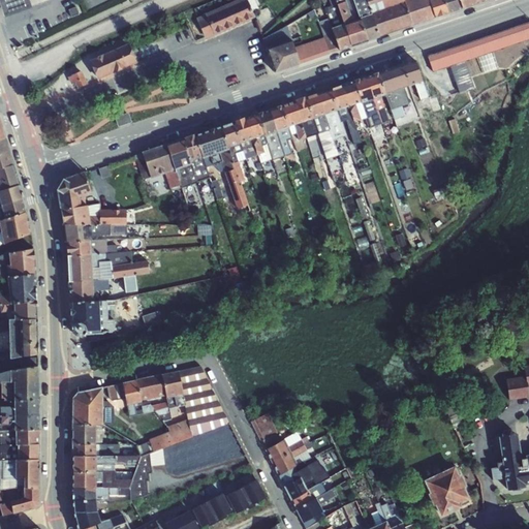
[(247,0),(235,0),(205,13),(214,35),(255,17),(247,0)]
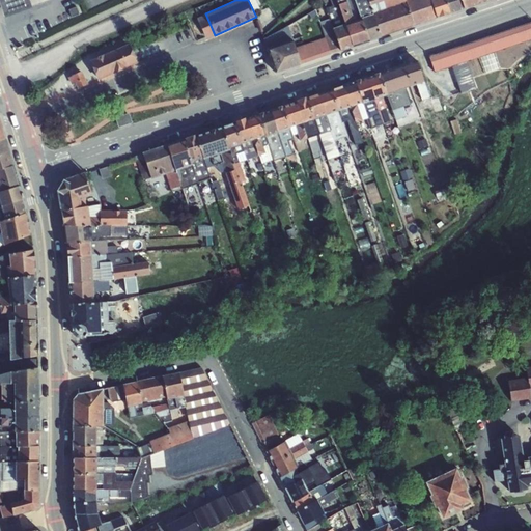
[(345,25),(354,22),(345,0),(331,0),(331,1),(325,3),(328,14),(319,17),(325,35),(334,32),(332,28),(345,23),(345,25)]
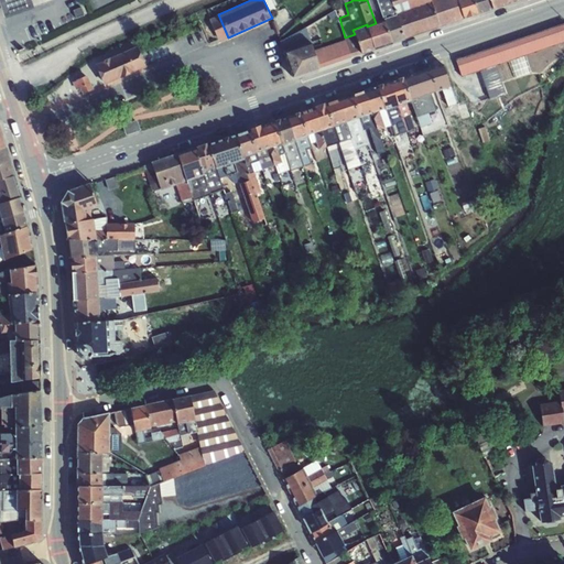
[(377,0),(383,19),(397,13),(391,0),(377,0)]
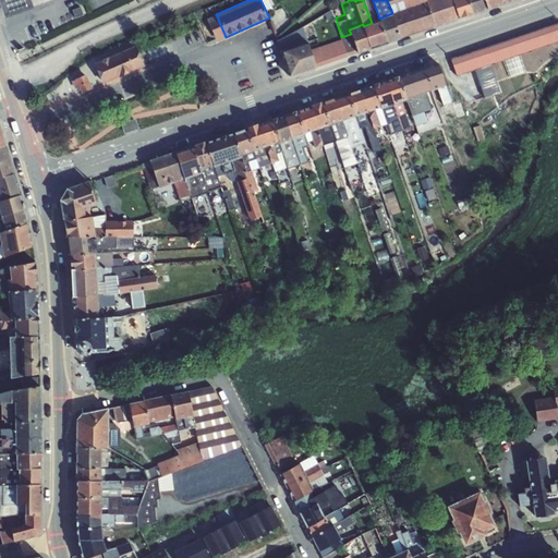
[(387,0),(392,13),(427,0),(387,0)]
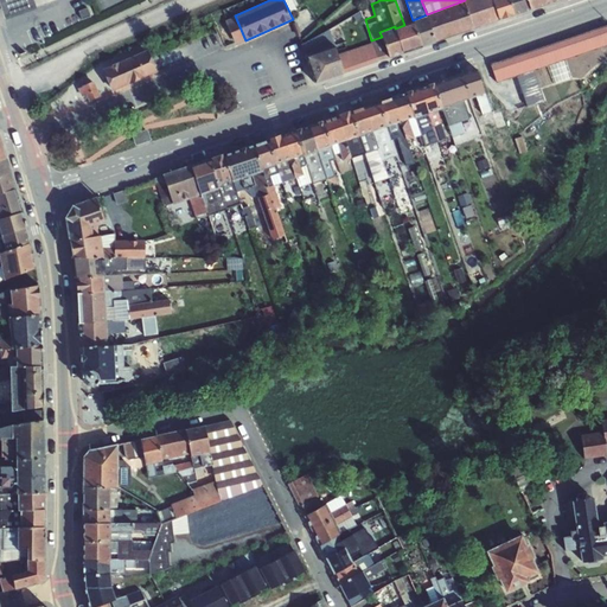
[(427,14),(435,42),(474,29),(465,0),(427,14)]
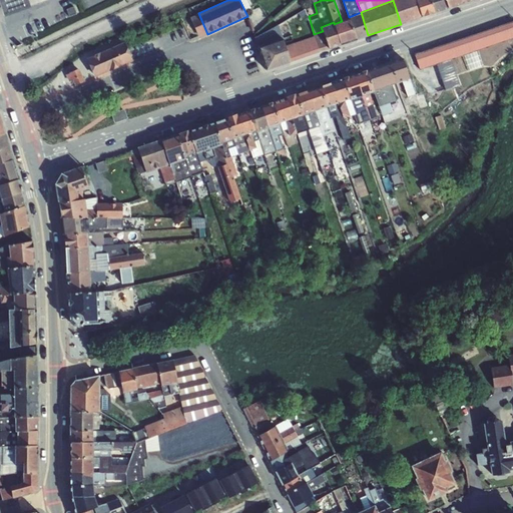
[(393,0),(401,24),(422,16),(416,0),(393,0)]
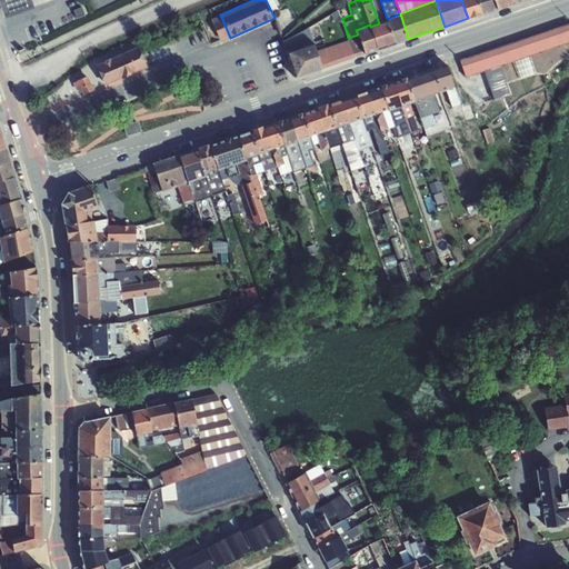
[(461,0),(468,18),(482,13),(477,0),(461,0)]
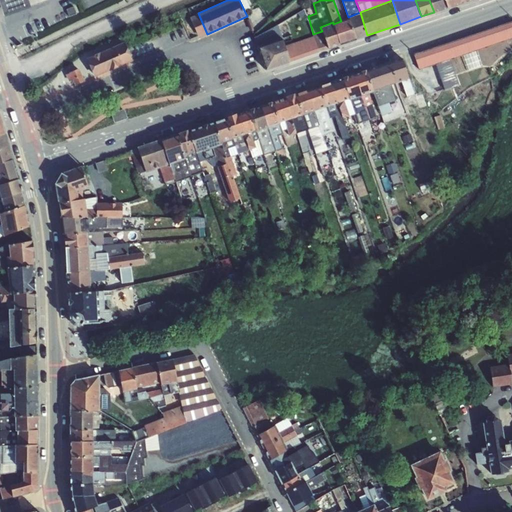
[(444,0),(429,0),(434,12),(447,7),(444,0)]
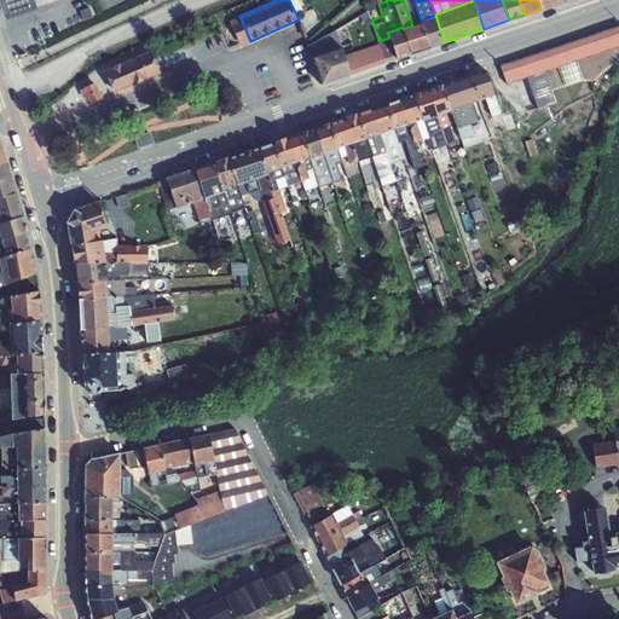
[(422,23),(431,47),(444,42),(435,15),(421,21),(422,23)]
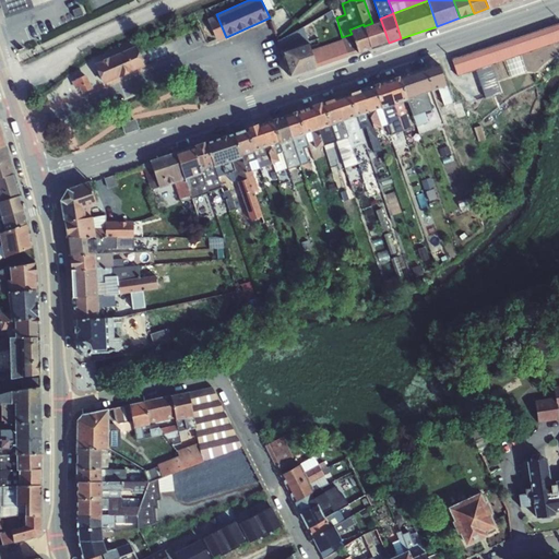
[(226,37),(216,14),(207,19),(217,40),(226,37)]
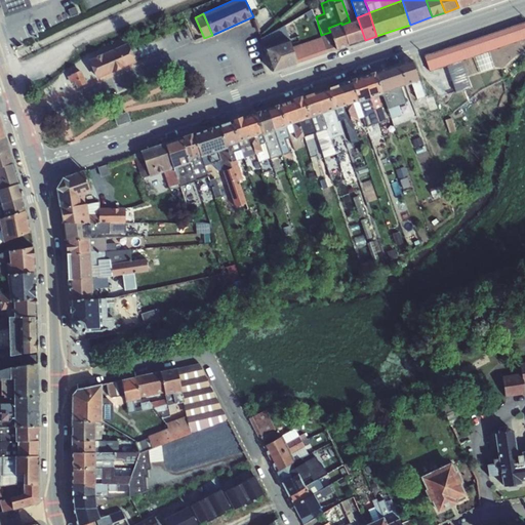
[(313,13),(307,15),(312,30),(318,28),(313,13)]
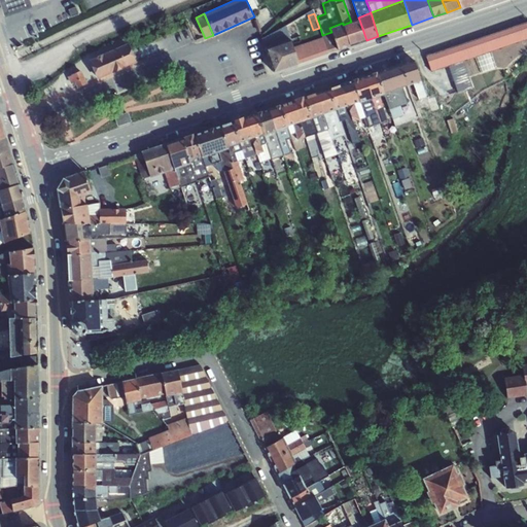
[(289,37),(301,33),(295,20),(264,38),(267,47),(290,39),(289,37)]
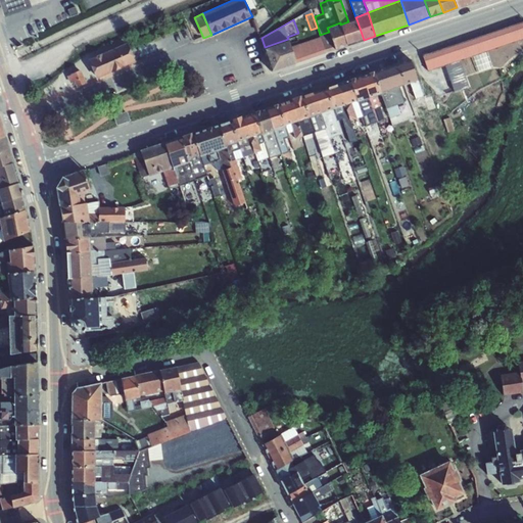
[(348,21),(340,25),(347,45),(364,40),(357,19),(348,21)]
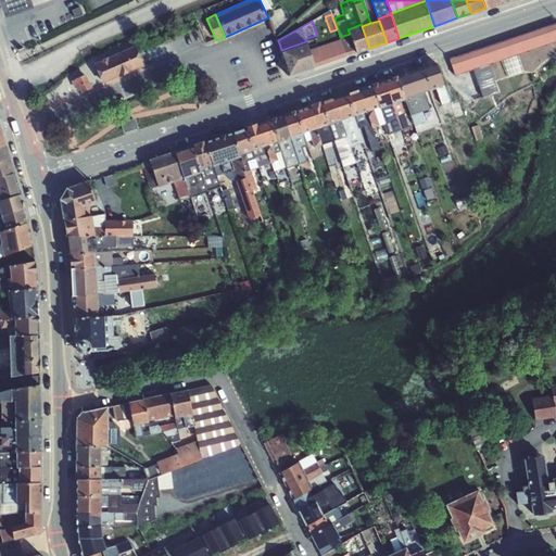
[(555,22),(450,59),(455,76),(555,40),(555,22)]
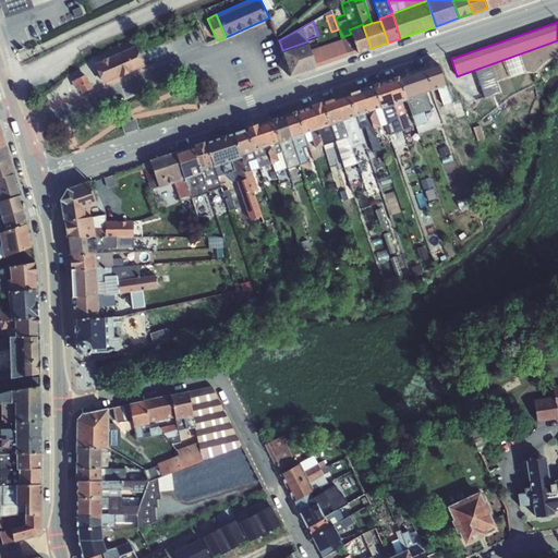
[(371,48),(363,26),(363,24),(349,29),(351,34),(358,52),(371,48)]
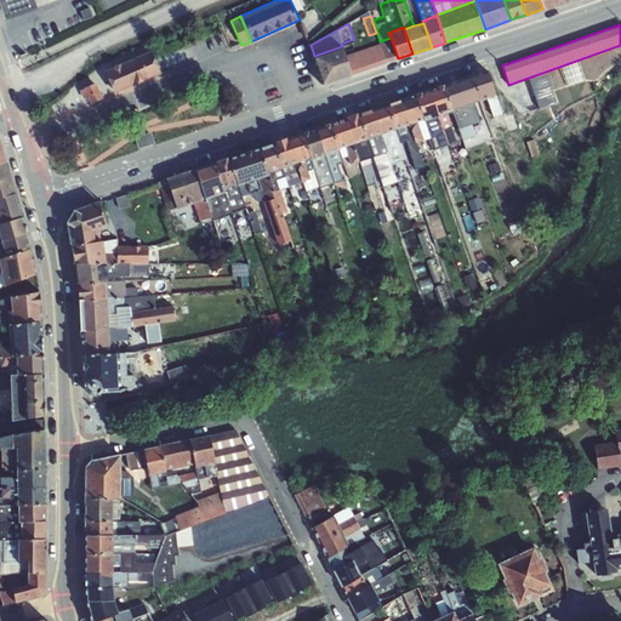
[(387,62),(398,58),(391,38),(380,41),(387,62)]
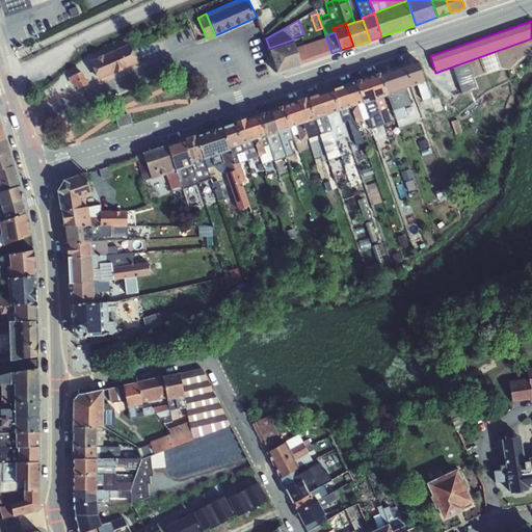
[(292,37),(293,40),(297,52),(309,48),(303,33),(292,37)]
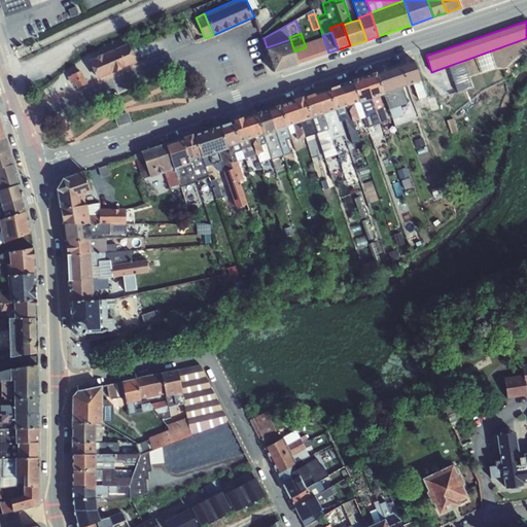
[(267,47),(266,47),(273,71),(299,63),(294,51),(290,39),(267,47)]
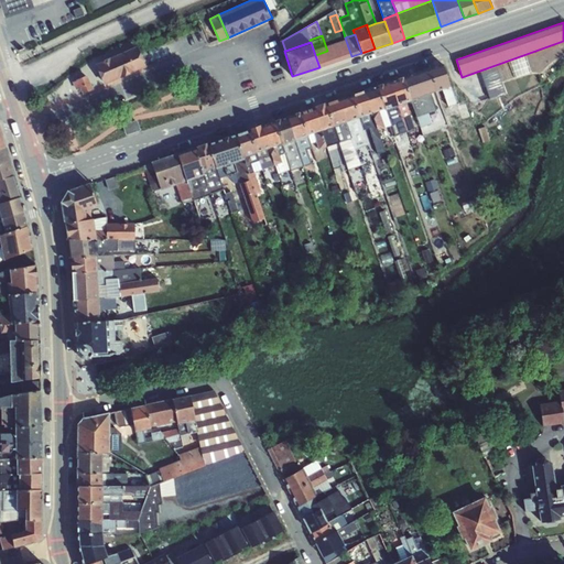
[(137,46),(96,64),(105,84),(145,66),(137,46)]
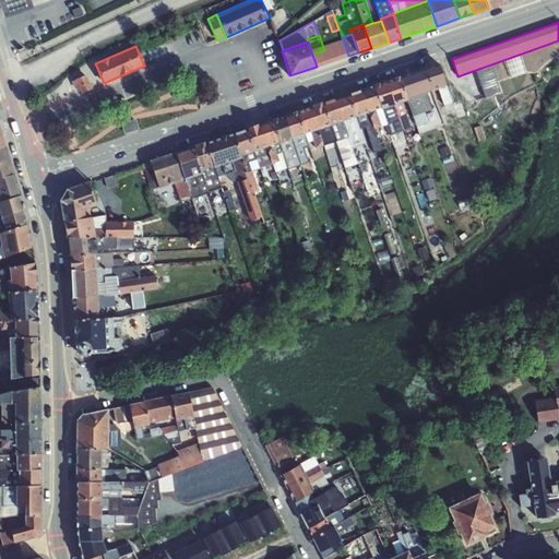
[(438,63),(425,68),(432,90),(438,87),(445,85),(438,63)]
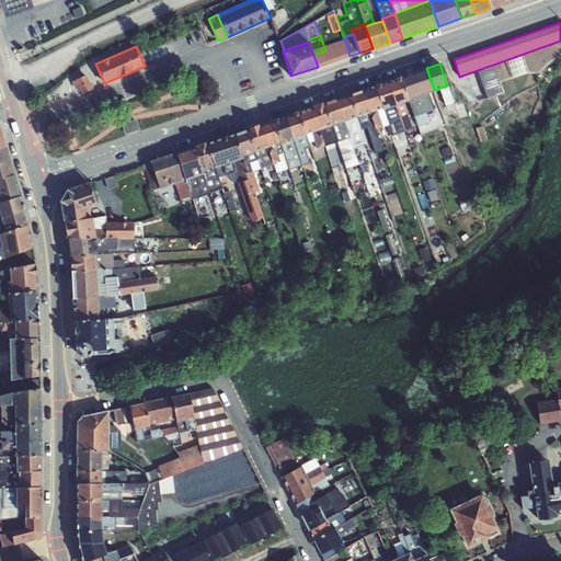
[(426,68),(401,77),(409,99),(427,92),(434,90),(426,68)]
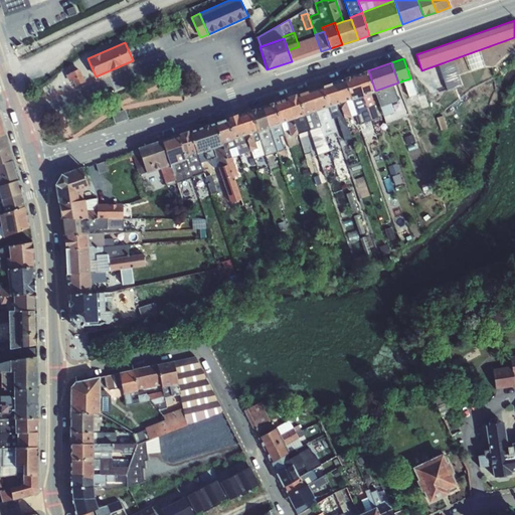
[(70,72),(66,75),(69,81),(73,79),(75,84),(84,80),(79,68),(70,72)]
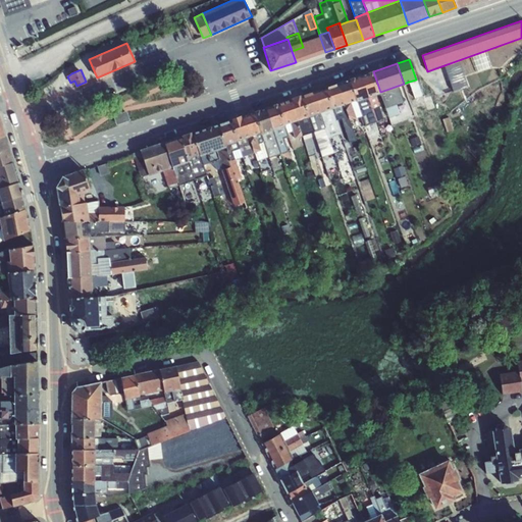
[(373,71),(361,75),(367,97),(373,95),(380,93),(380,92),(373,71)]
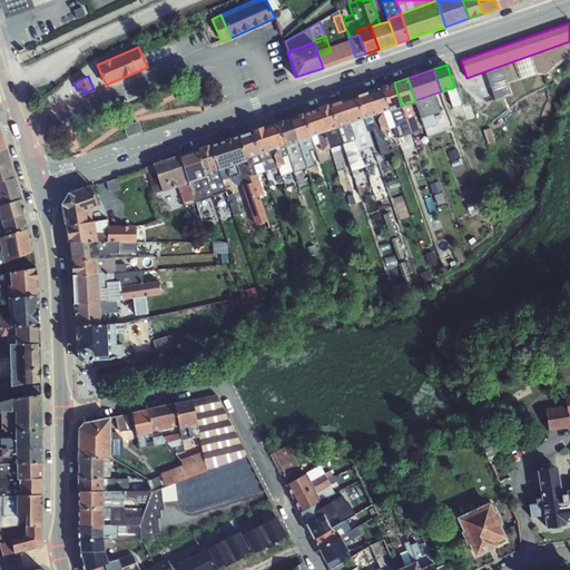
[(394,82),(380,87),(389,109),(389,110),(390,109),(401,106),(394,82)]
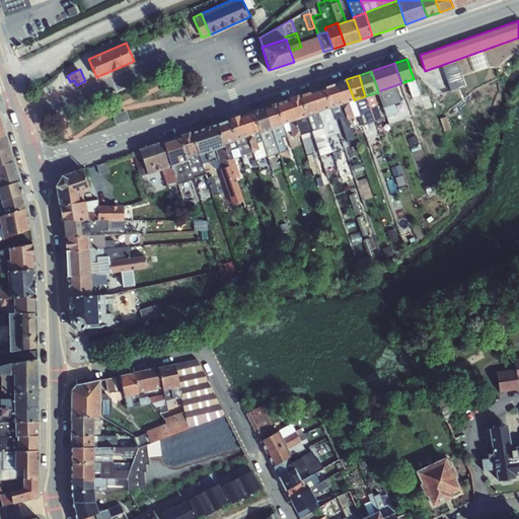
[(346,79),(335,82),(343,103),(349,100),(354,99),(346,79)]
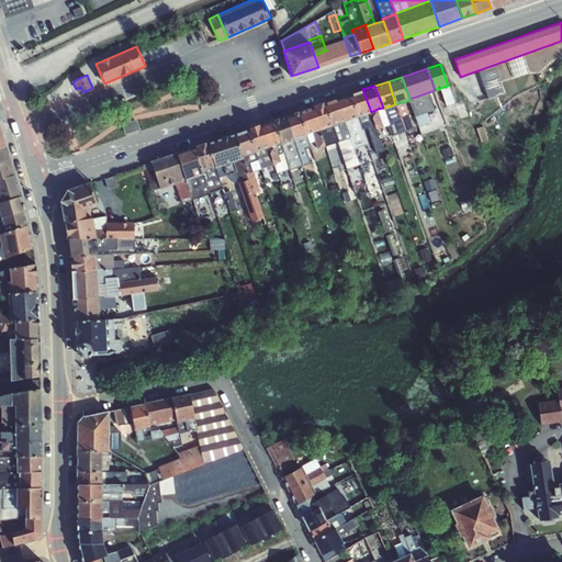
[(454,102),(448,86),(440,88),(447,105),(454,102)]
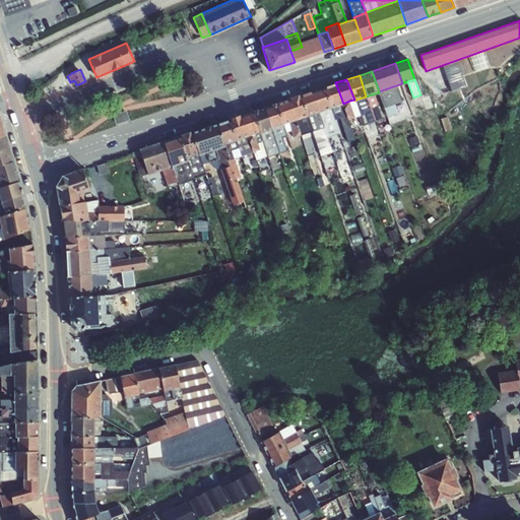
[(335,82),(324,86),(331,108),(336,106),(343,104),(335,82)]
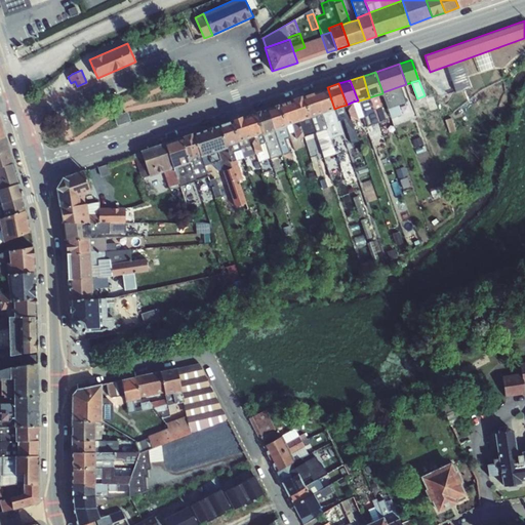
[(406,102),(400,86),(382,92),(382,93),(388,108),(391,118),(402,115),(398,105),(406,102)]
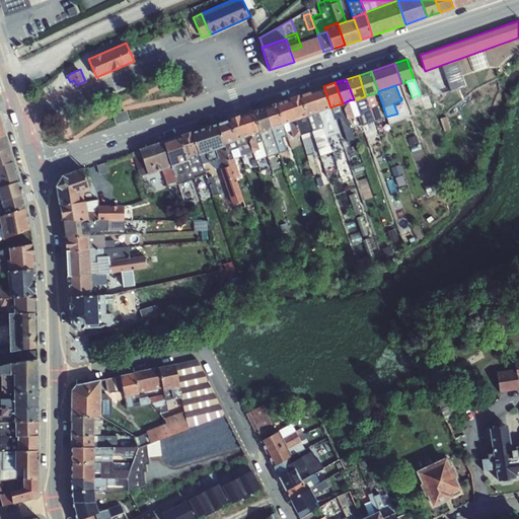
[(323,86),(311,91),(318,112),(330,107),(323,86)]
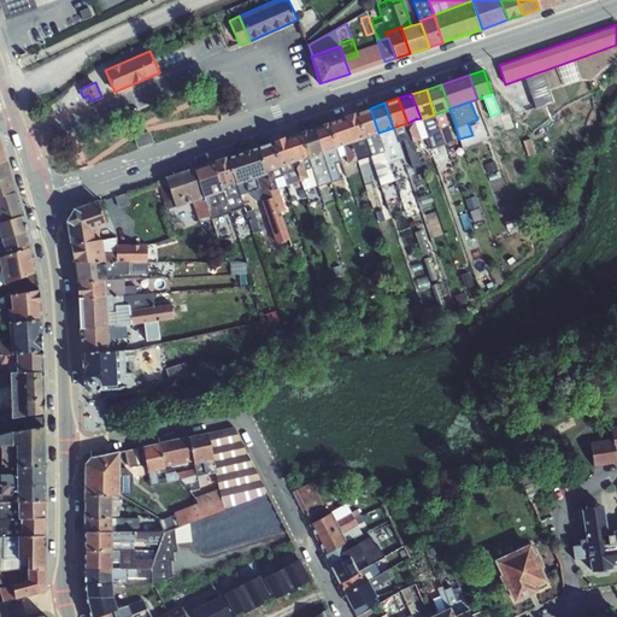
[(370,109),(357,112),(365,136),(378,133),(370,109)]
